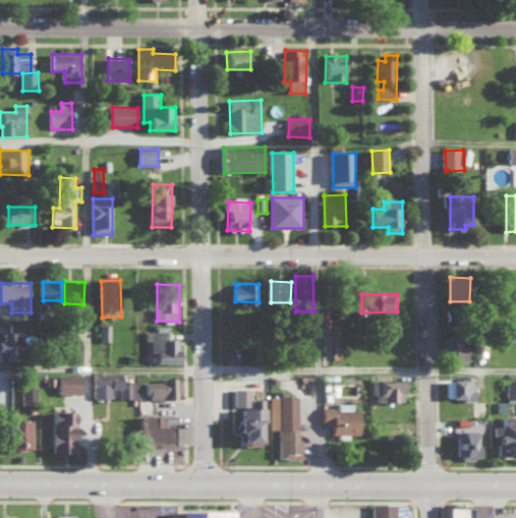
[(27,325),(11,324),(11,333),(3,333),(2,361),(27,362),(27,325)]
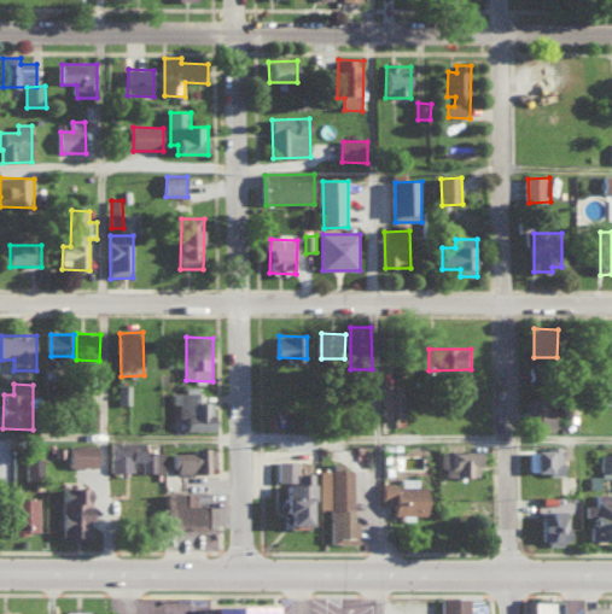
[(122,405),(133,405),(133,386),(122,386),(122,405)]
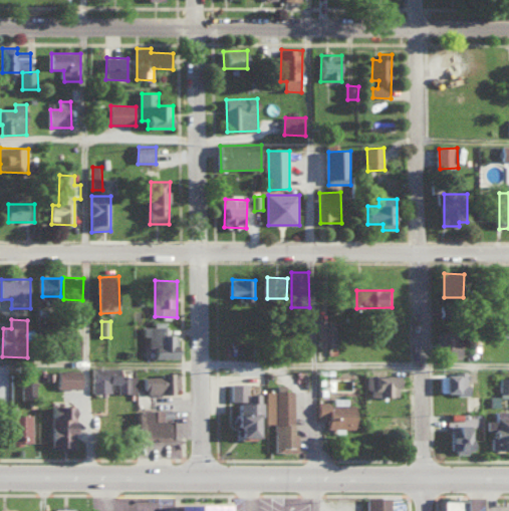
[(319,322),(320,348),(338,347),(337,322),(319,322)]
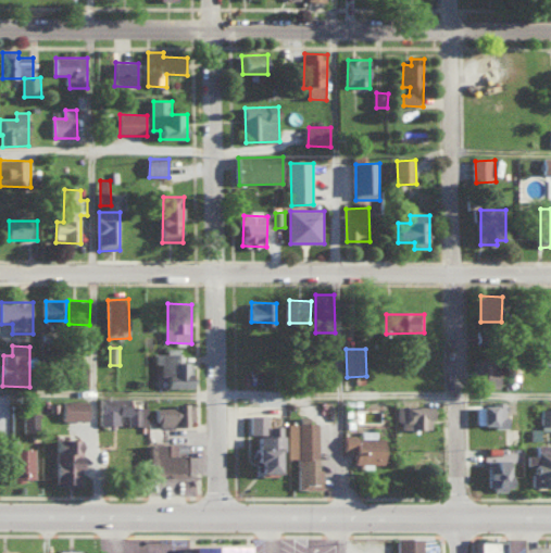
[(170,389),(196,389),(195,363),(183,363),(183,354),(158,355),(159,365),(164,365),(164,377),(168,377),(170,389)]
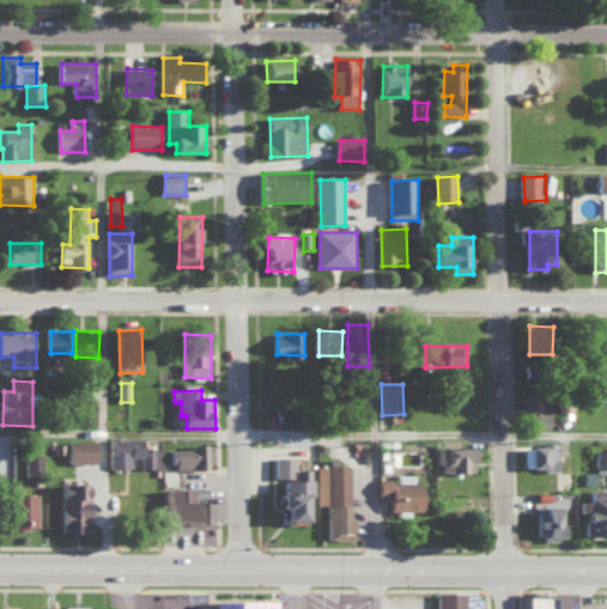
[(524,396),(523,427),(552,427),(553,397),(524,396)]
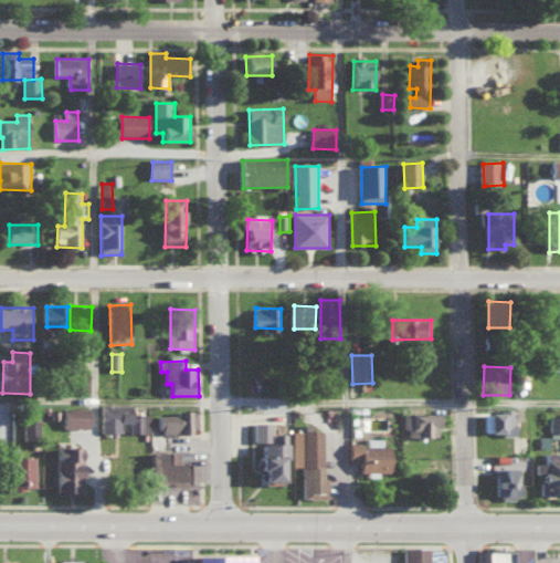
[(74,375),(75,394),(91,393),(90,374),(74,375)]
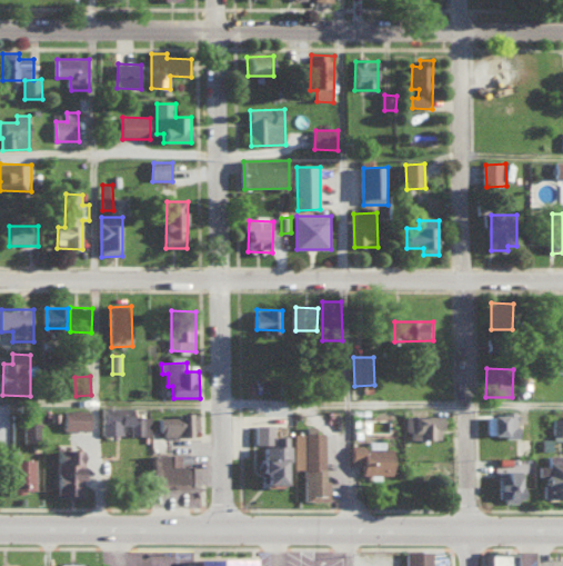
[(104,409),(106,436),(124,435),(124,426),(133,426),(134,437),(153,436),(153,417),(134,417),(134,409),(104,409)]
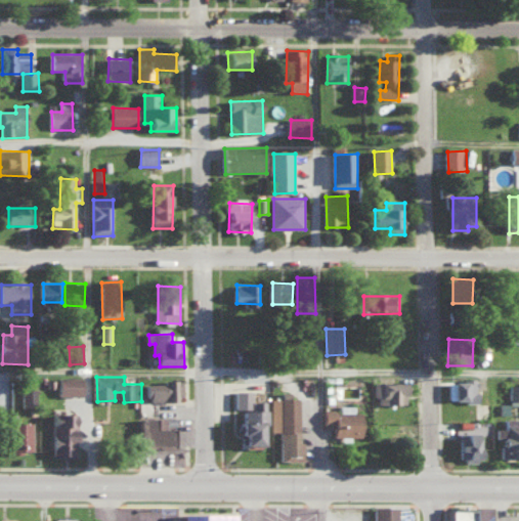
[(84,378),(61,378),(61,397),(84,397),(84,378)]
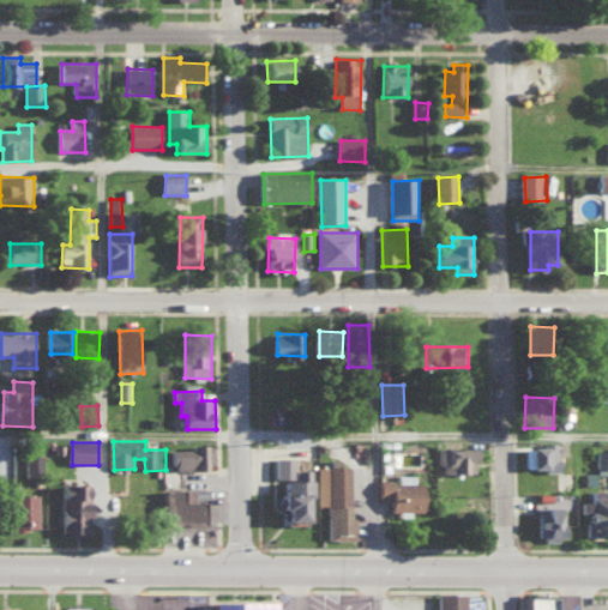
[(529,448),(529,472),(561,471),(560,447),(529,448)]
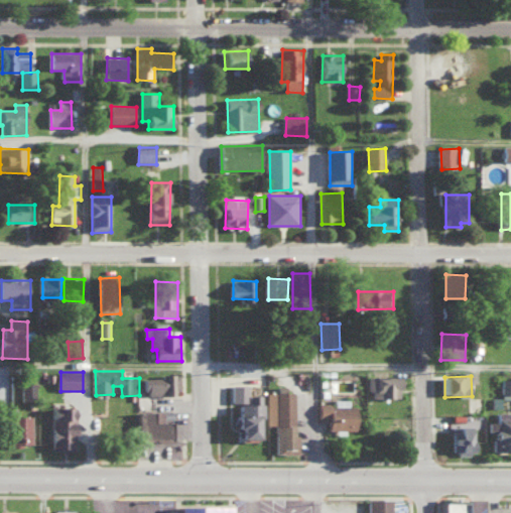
[(147,397),(181,396),(181,377),(147,378),(147,397)]
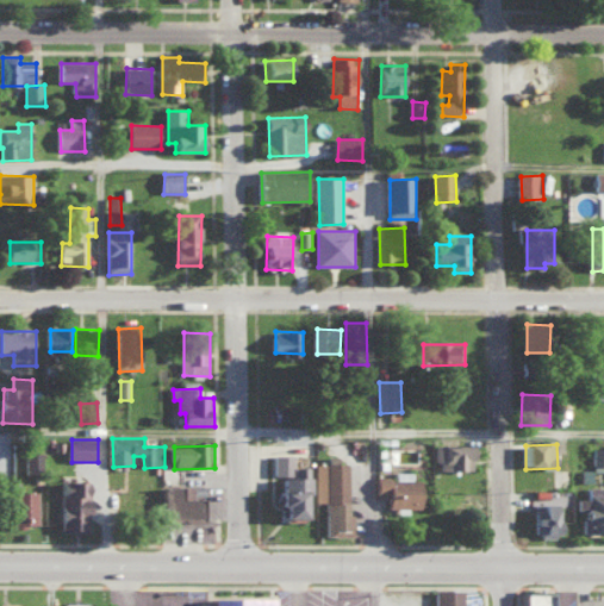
[(441,472),(475,472),(477,447),(442,447),(441,472)]
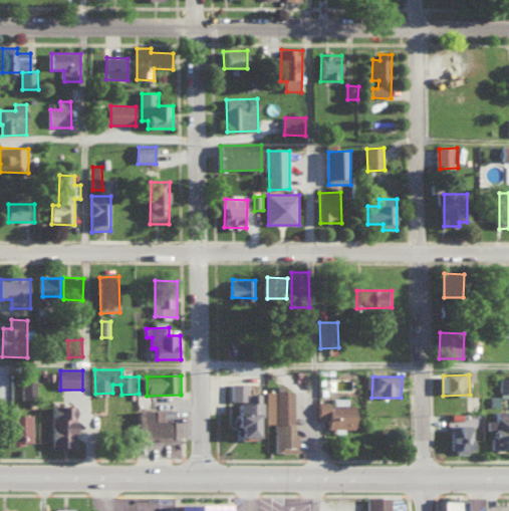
[(24,401),(38,401),(38,384),(25,382),(24,401)]
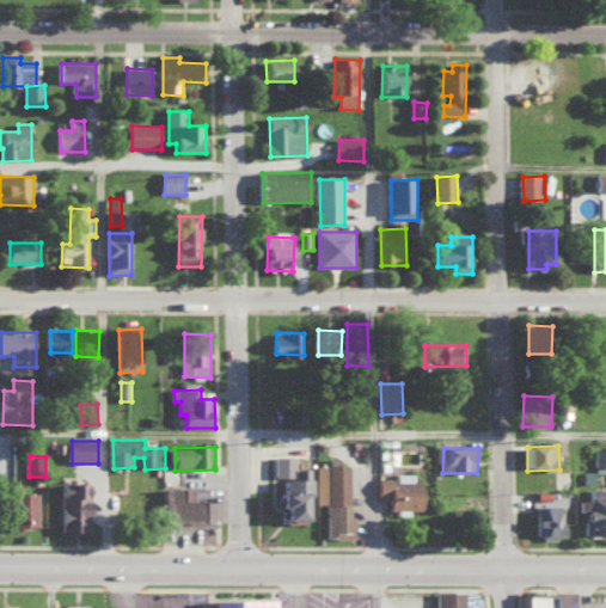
[(310,470),(298,470),(298,458),(277,459),(277,479),(283,479),(285,509),(287,509),(287,521),(311,521),(310,470)]
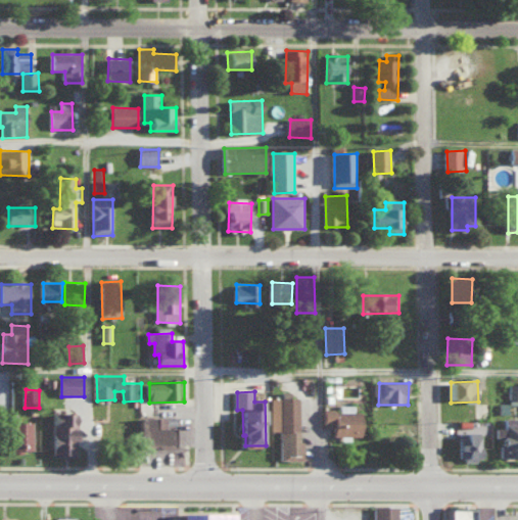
[(282,462),(301,462),(301,399),(273,399),(274,433),(282,433),(282,462)]
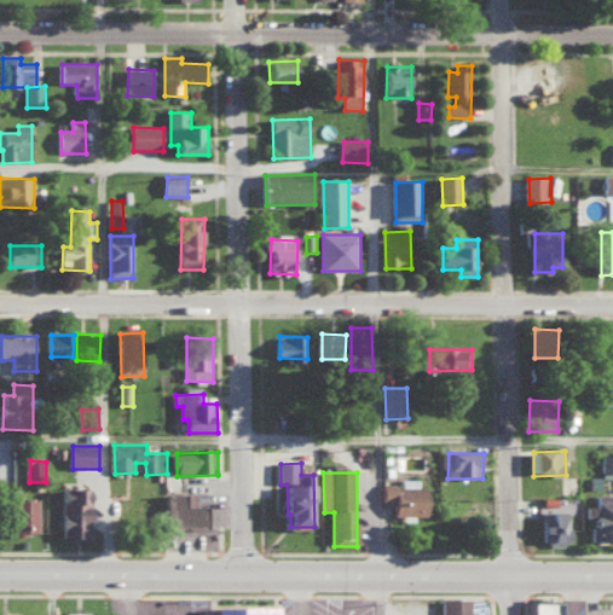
[(386,506),(398,506),(397,517),(429,517),(431,488),(422,488),(422,481),(405,481),(405,486),(386,486),(386,506)]
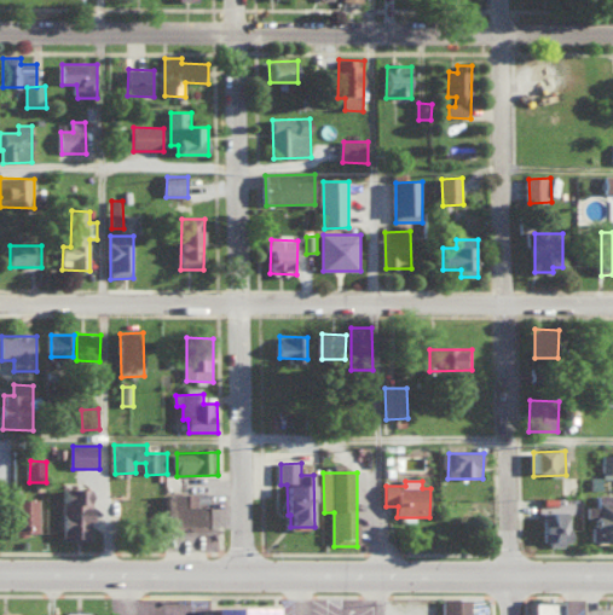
[(92,489),(64,489),(65,541),(93,541),(92,489)]
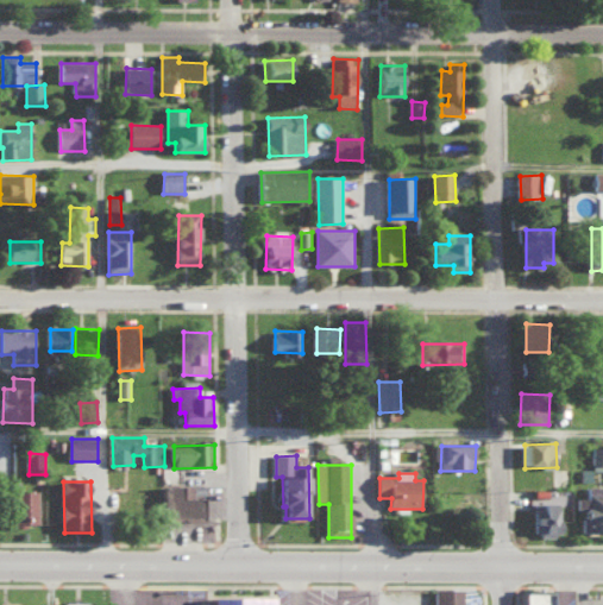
[(207,521),(207,499),(195,499),(195,487),(165,487),(167,522),(207,521)]
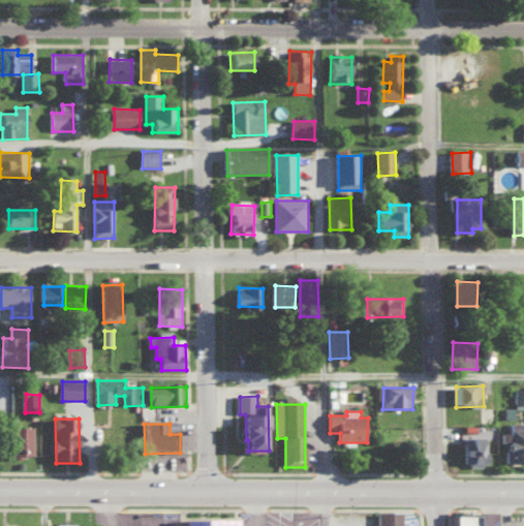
[(510,465),(523,464),(523,424),(514,424),(514,434),(504,434),(504,443),(510,443),(510,465)]
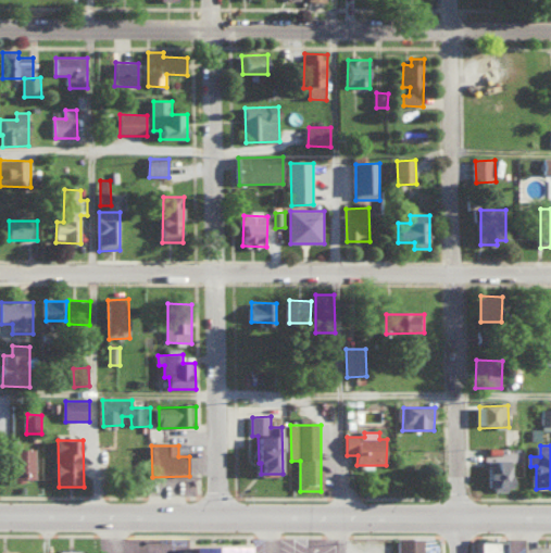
[(36,450),(10,450),(11,482),(37,481),(36,450)]
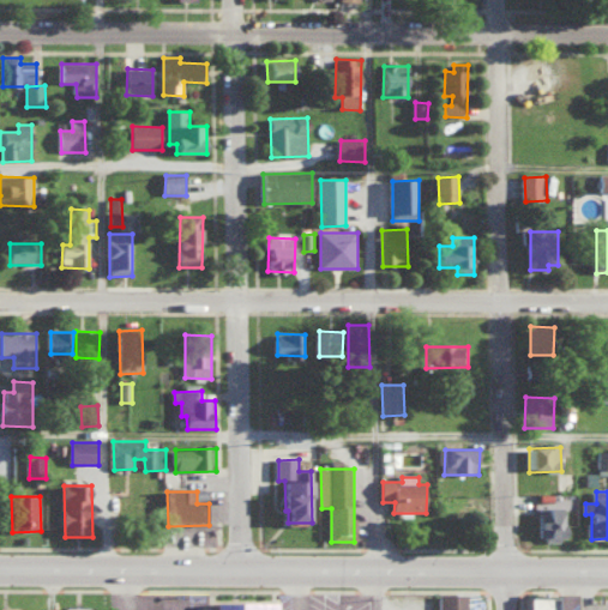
[(541,542),(566,542),(567,508),(542,508),(541,542)]
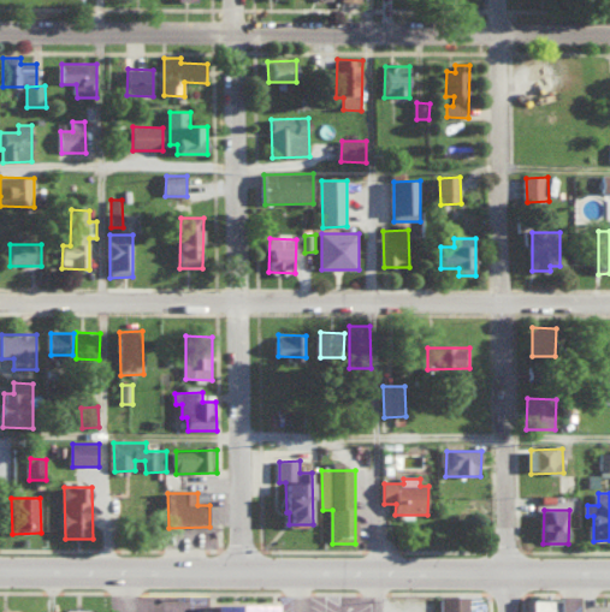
[(472,611),(472,598),(442,599),(442,611),(472,611)]
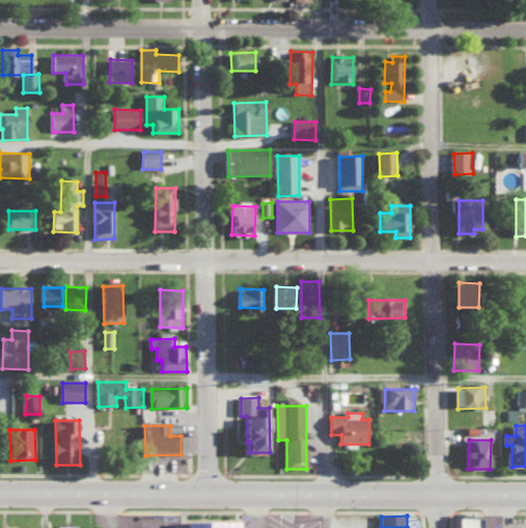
[(482,527),(483,518),(459,519),(459,527),(482,527)]
